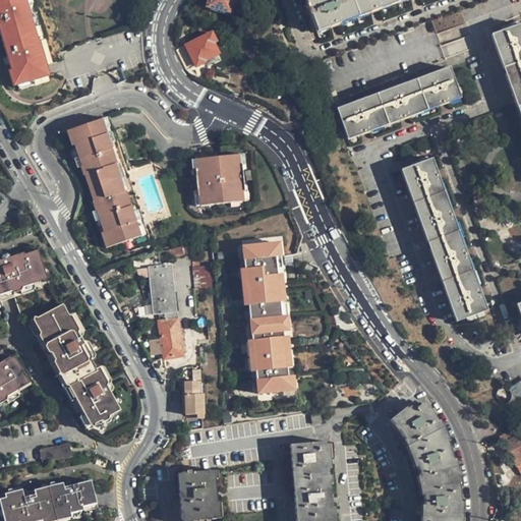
[(25,0),(0,0),(0,27),(12,69),(9,70),(14,87),(50,76),(41,41),(39,42),(31,14),(31,15),(25,0)]
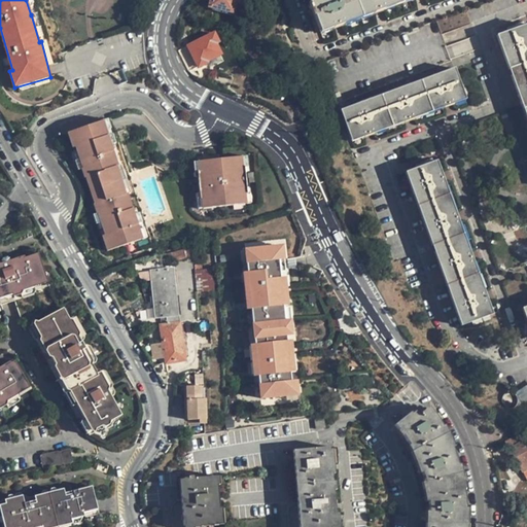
[(235,1),(237,2),(237,0),(210,0),(209,7),(232,12),(235,1)]
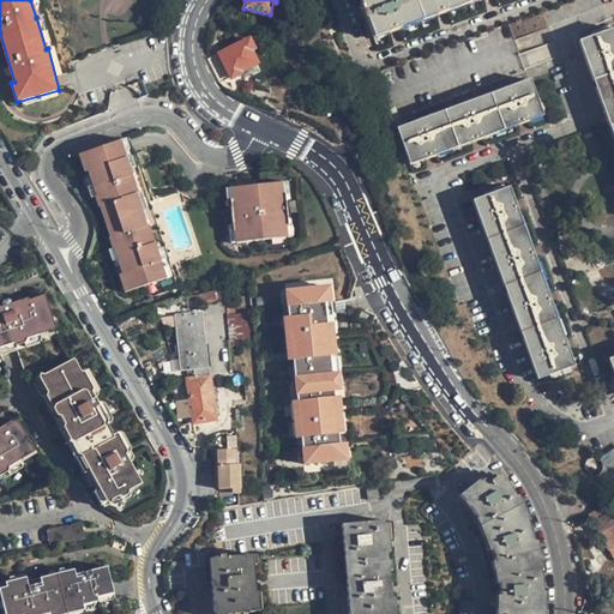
[(365,0),(361,1),(365,14),(372,34),(384,29),(386,34),(403,28),(402,23),(432,12),(433,16),(446,12),(449,11),(447,6),(462,0),(365,0)]
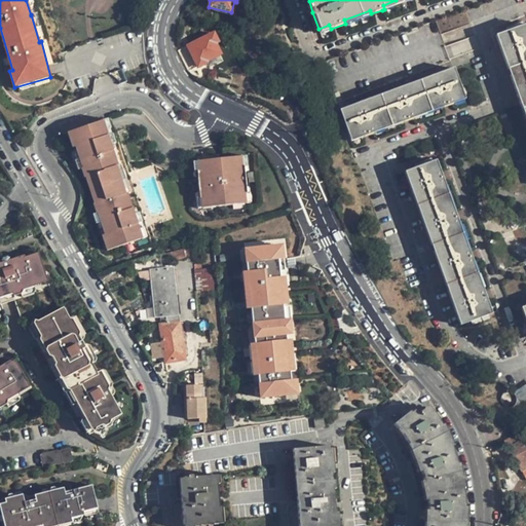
[(314,30),(318,29),(312,12),(308,14),(314,30)]
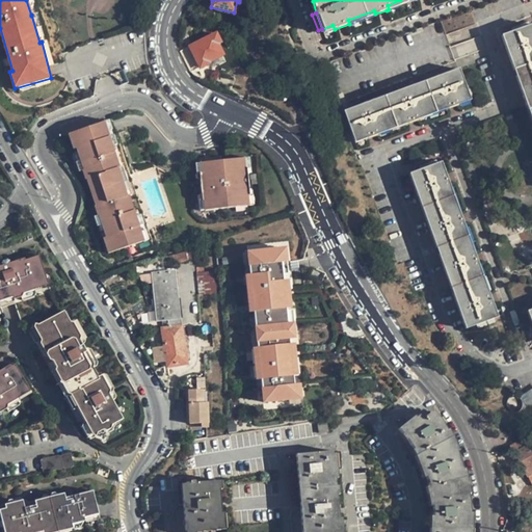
[(511,28),(512,31),(529,25),(528,22),(511,28)]
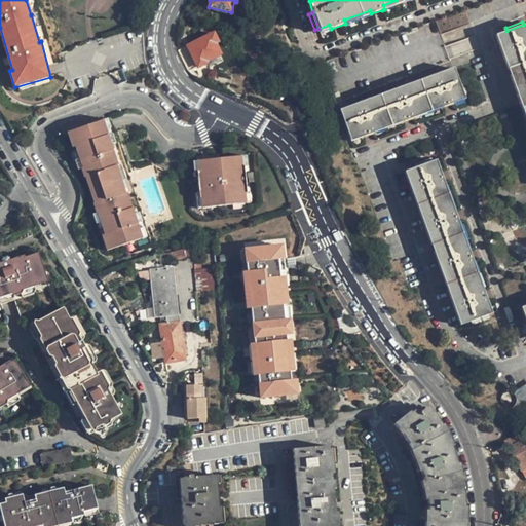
[(525,33),(523,25),(506,31),(496,35),(525,116),(525,33)]
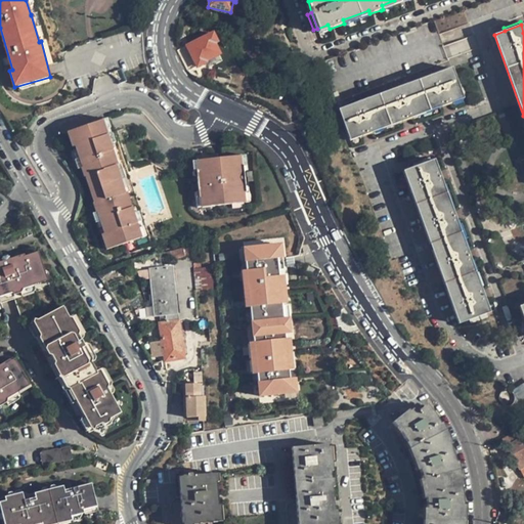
[(187,45),(198,66),(206,62),(206,60),(220,53),(215,43),(217,41),(213,33),(187,45)]
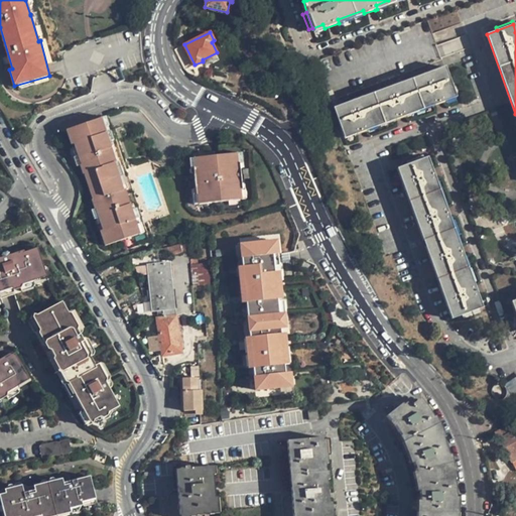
[(184,44),(175,49),(186,69),(195,65),(184,44)]
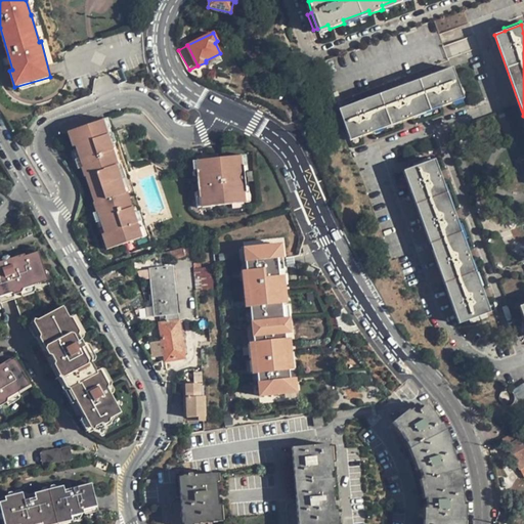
[(331,73),(325,60),(317,62),(322,75),(331,73)]
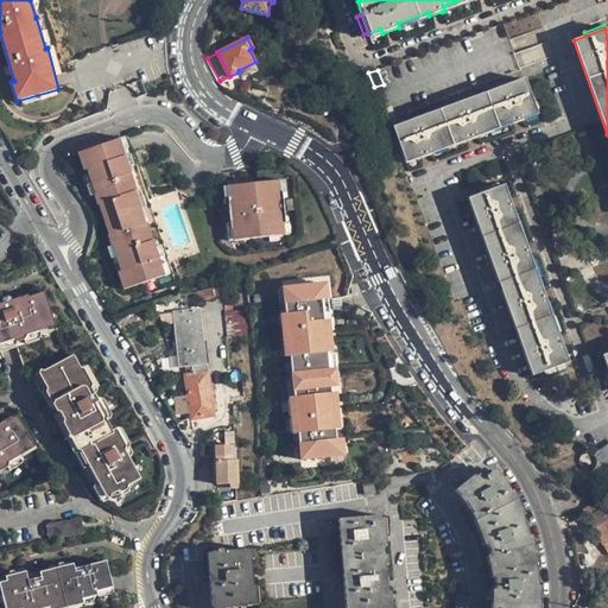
[(537,111),(530,92),(525,78),(394,126),(406,158),(417,154),(418,158),(435,152),(434,149),(463,138),(464,141),(473,138),(481,135),(480,131),(500,124),(508,120),(510,125),(526,119),(525,114),(537,111)]
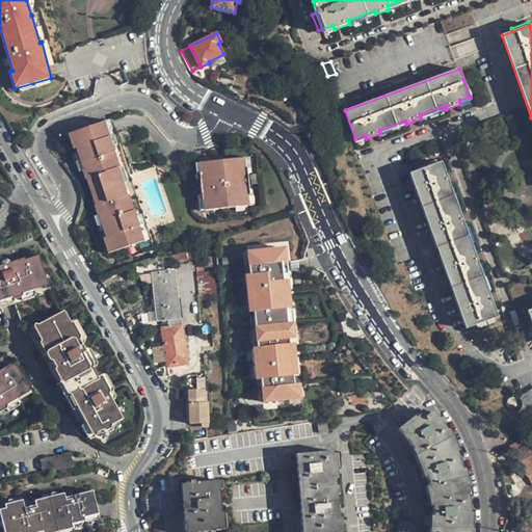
[(467,79),(463,80),(470,97),(473,96),(467,79)]
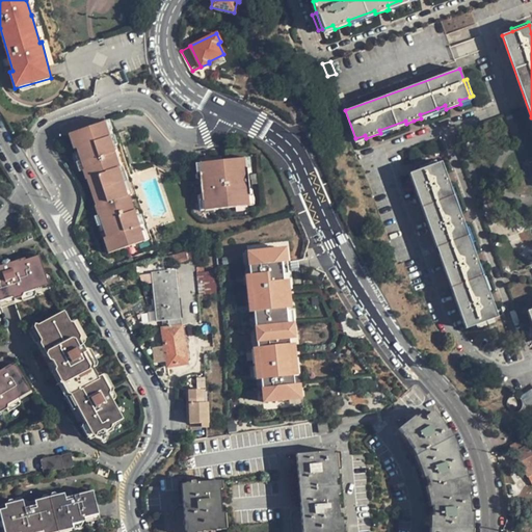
[(290,113),(294,124),(295,125),(306,120),(301,109),(290,113)]
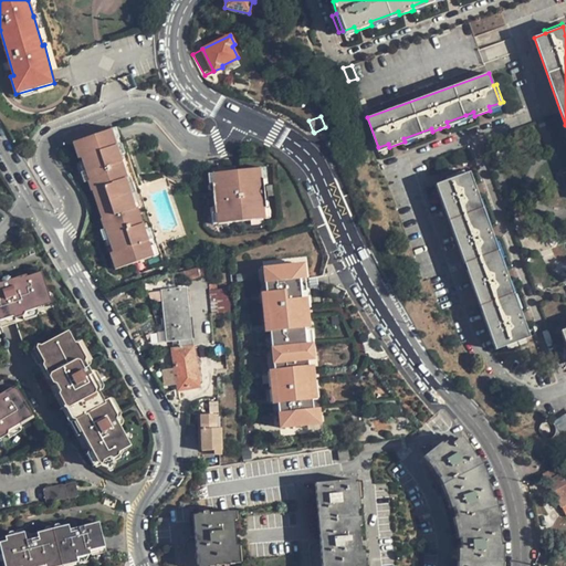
[(114,139),(109,128),(97,133),(71,143),(70,144),(76,160),(81,158),(88,180),(86,181),(90,191),(93,190),(102,218),(100,219),(103,228),(105,228),(113,250),(109,252),(115,268),(150,255),(154,254),(137,206),(134,207),(124,178),(126,177),(114,139)]
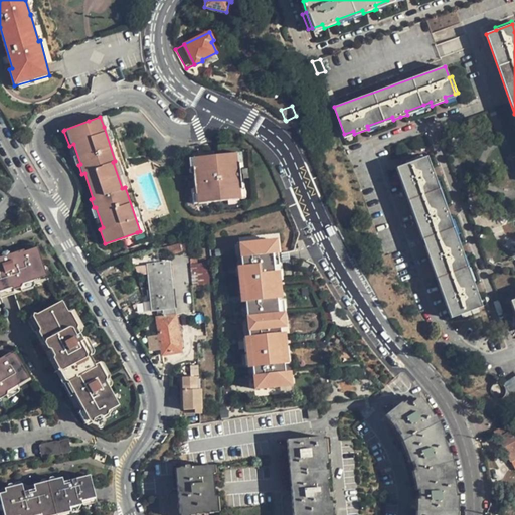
[(238,157),(237,147),(217,149),(217,153),(207,155),(207,154),(204,154),(203,151),(196,152),(196,162),(195,163),(195,168),(197,183),(197,189),(200,189),(201,199),(242,194),(241,184),(243,183),(242,177),(241,163),(240,158),(238,157)]
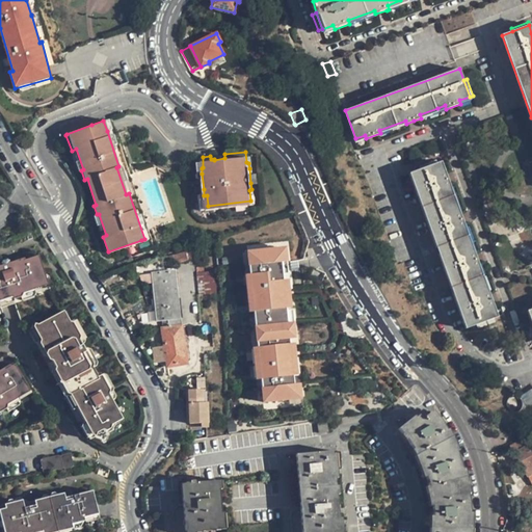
[(420,166),(421,170),(437,164),(436,160),(420,166)]
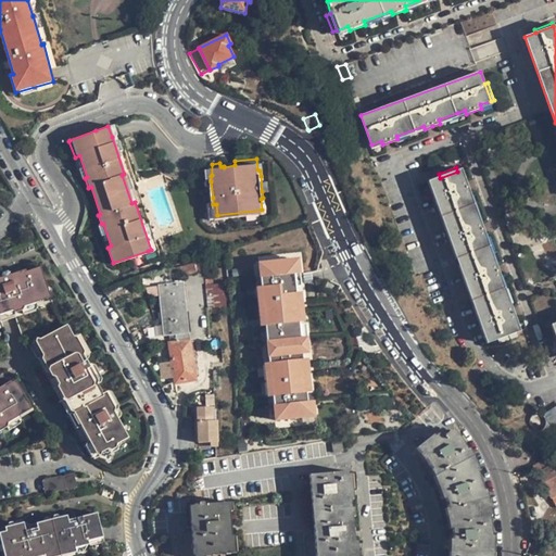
[(460,181),(457,172),(440,178),(429,181),(487,343),(498,339),(516,333),(512,323),(516,321),(510,305),(506,306),(496,280),(501,278),(495,263),(491,264),(481,238),(485,237),(480,222),(476,223),(466,197),(470,194),(465,180),(460,181)]
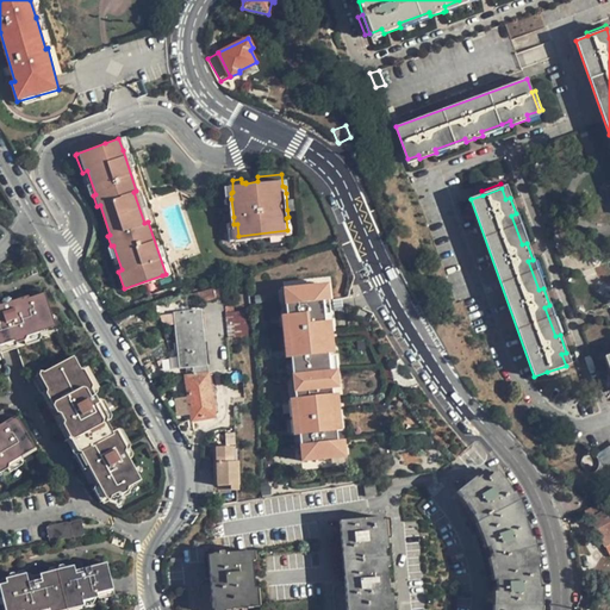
[(317,285),(280,288),(300,462),(336,459),(335,441),(334,433),(331,412),(329,396),(329,390),(327,372),(325,358),(323,336),(321,321),(318,302),(317,285)]
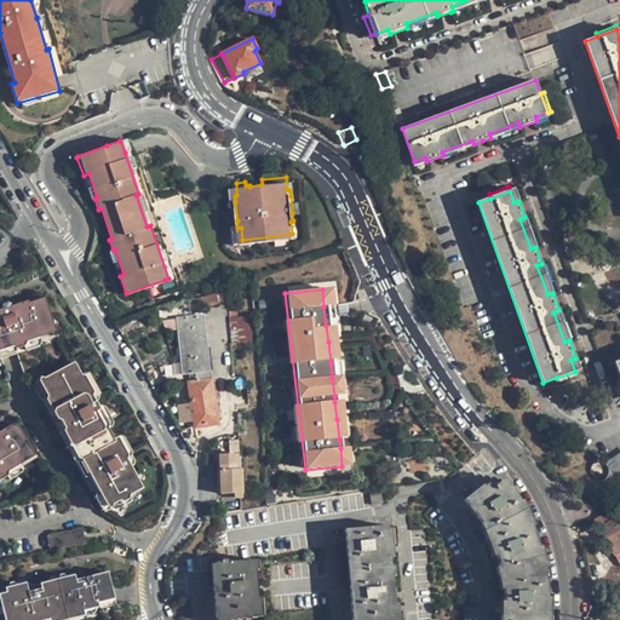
[(219,303),(217,292),(201,297),(205,306),(219,303)]
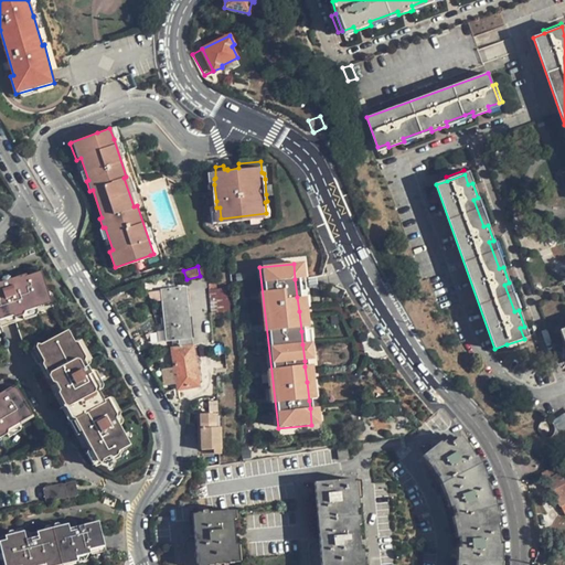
[(31,308),(50,300),(41,274),(29,277),(28,275),(12,279),(11,277),(9,276),(6,277),(3,280),(3,283),(0,283),(0,317),(8,316),(31,308)]
